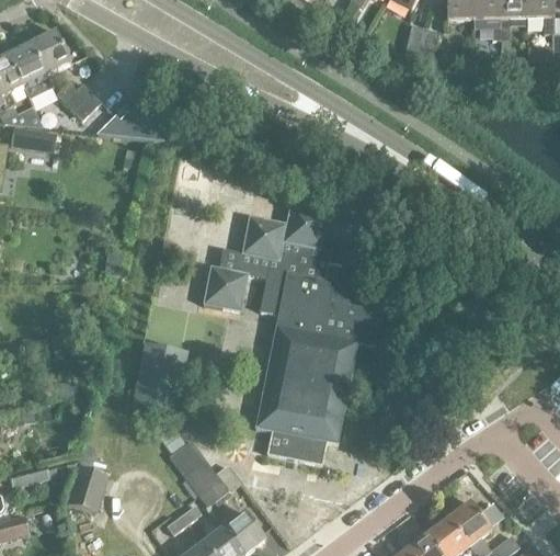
[(410,11),(415,0),(392,0),(410,11)]
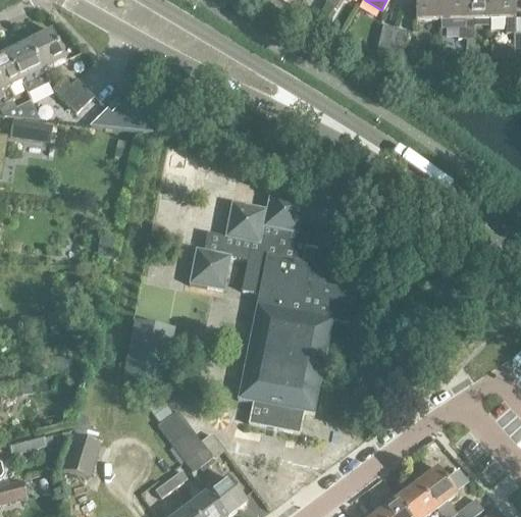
[(414,0),(415,19),(440,18),(439,0),(414,0)]
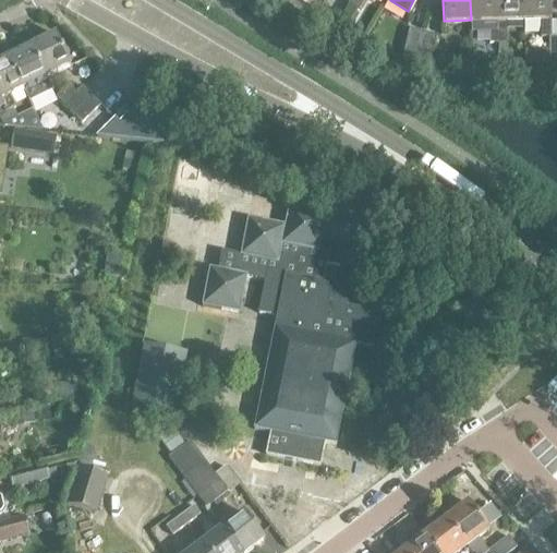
[(497,40),(496,0),(470,0),(471,20),(488,20),(488,40),(497,40)]
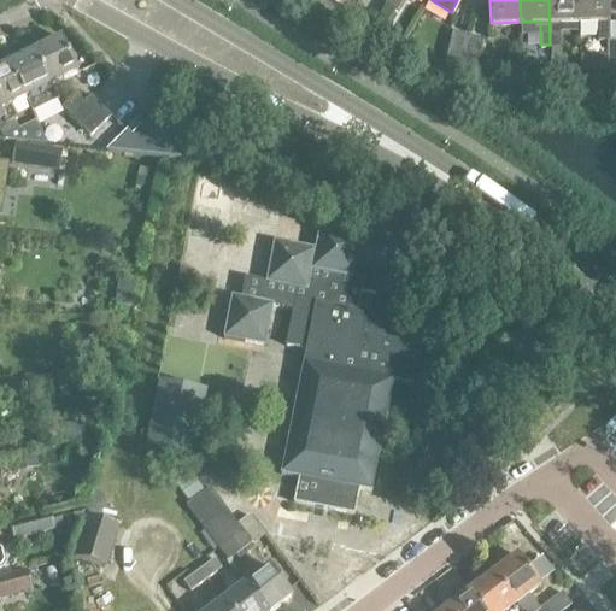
[(549,0),(550,45),(558,45),(558,21),(579,21),(578,0),(549,0)]
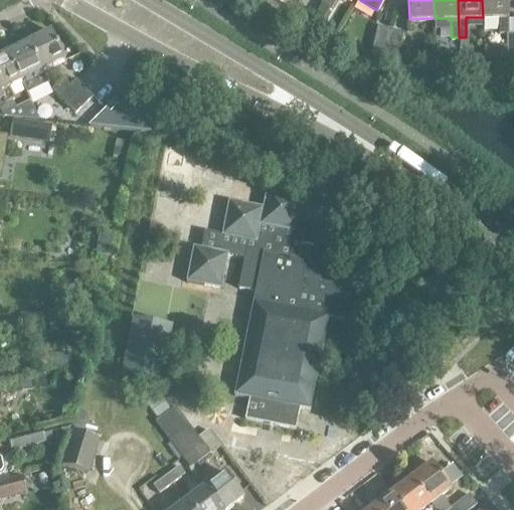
[(513,31),(508,31),(508,16),(507,0),(482,0),(483,17),(498,17),(498,32),(506,32),(506,57),(513,56),(513,31)]
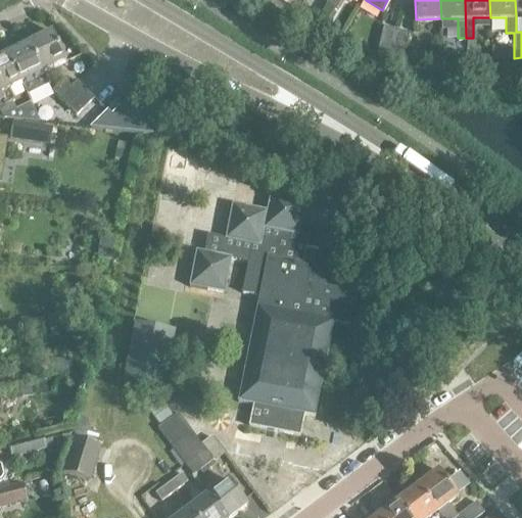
[(319,20),(324,11),(313,5),(307,13),(319,20)]
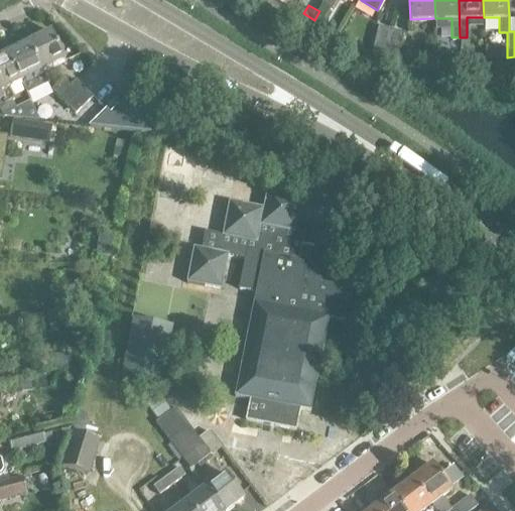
[(384,52),(390,27),(378,24),(371,49),(384,52)]
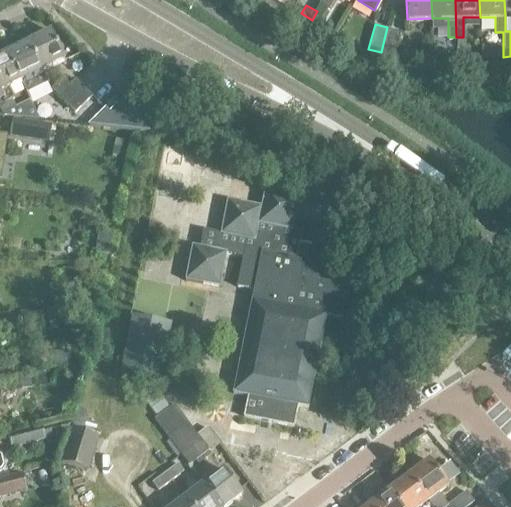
[(393,55),(400,31),(387,27),(381,52),(393,55)]
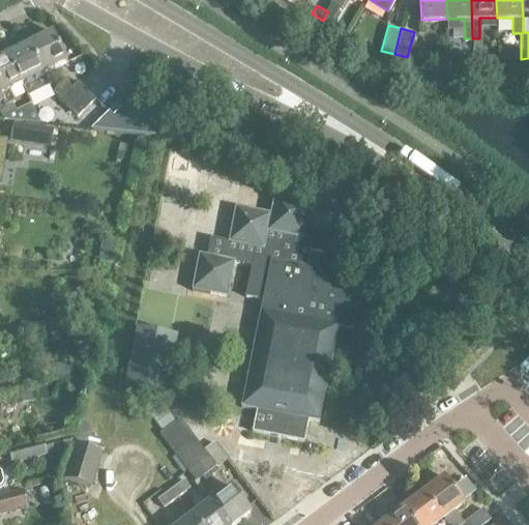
[(52,29),(28,40),(43,70),(66,60),(52,29)]
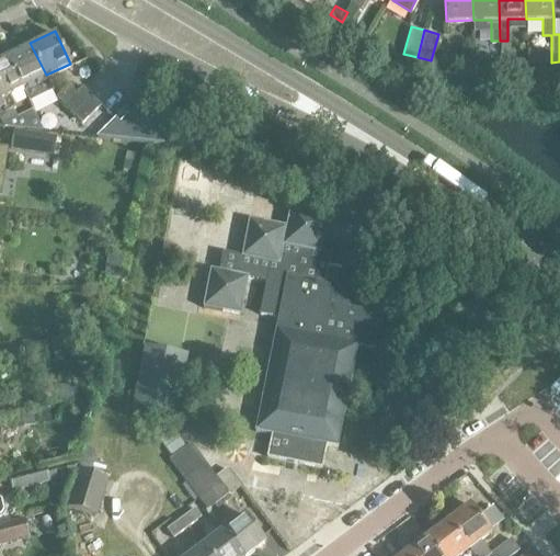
[(25,45),(7,54),(22,87),(27,99),(40,93),(47,90),(52,88),(46,75),(30,43),(25,45)]
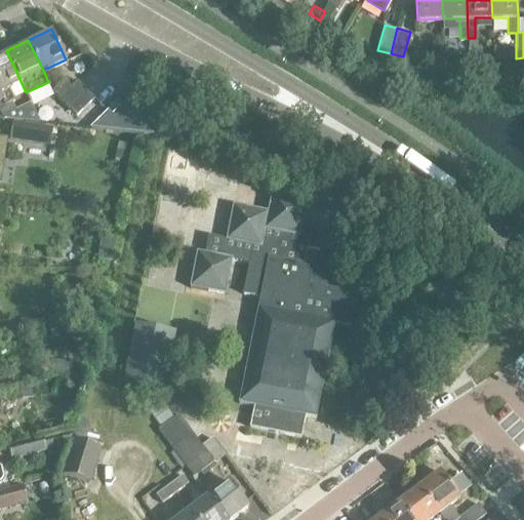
[(0,98),(1,98),(3,103),(12,98),(14,97),(9,87),(11,86),(21,81),(6,50),(0,53),(0,98)]
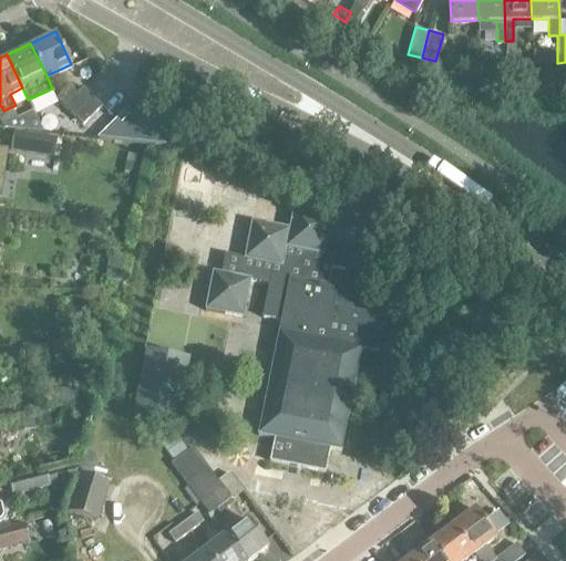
[(76,90),(69,82),(57,95),(83,122),(102,103),(83,84),(76,90)]
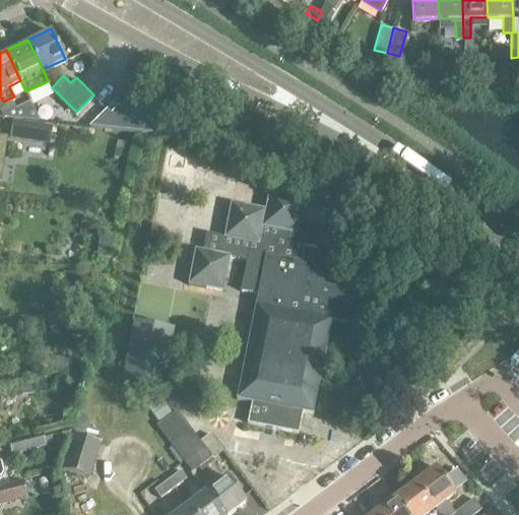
[(87,124),(142,130),(151,131),(125,97),(123,98),(110,111),(107,106),(106,107),(87,124)]
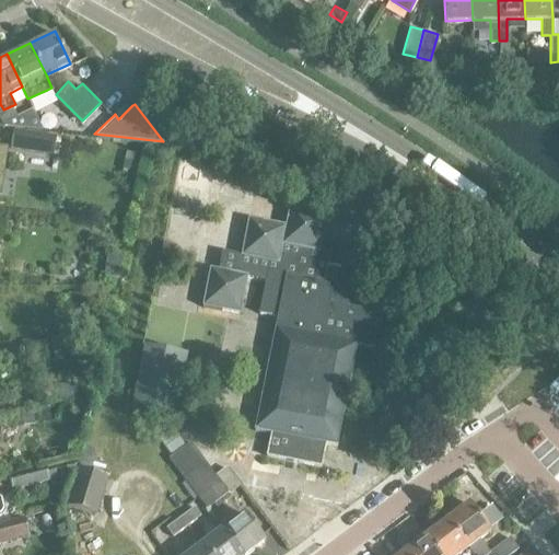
[(16,113),(1,120),(2,123),(30,126),(39,127),(42,126),(37,115),(32,106),(22,111),(16,113)]
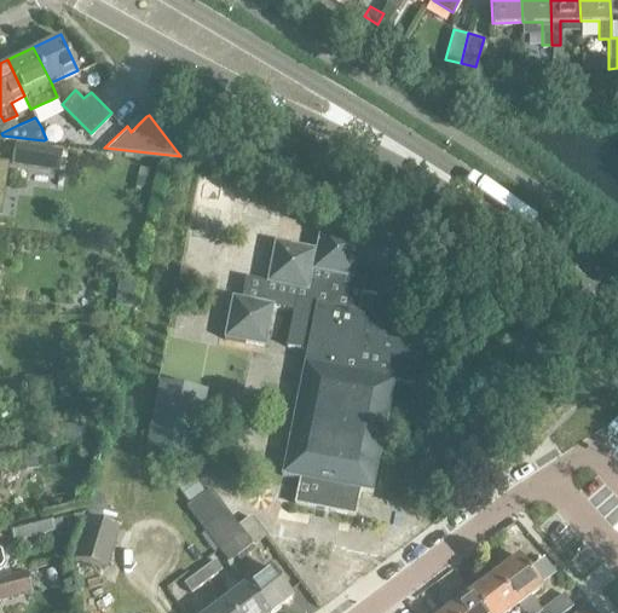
[(61,146),(16,139),(12,161),(58,168),(61,146)]
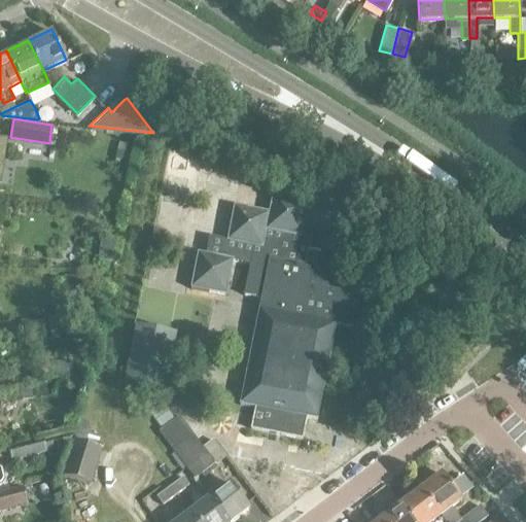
[(302,227),(307,199),(271,193),(268,210),(233,203),(226,238),(208,234),(205,251),(197,250),(189,286),(225,292),(233,258),(249,262),(243,292),(259,296),(240,402),(255,405),(251,425),(302,435),(306,414),(316,416),(334,322),(352,325),(358,293),(326,286),(329,269),(304,264),(308,246),(320,248),(323,230),(309,227),(309,228),(302,227)]
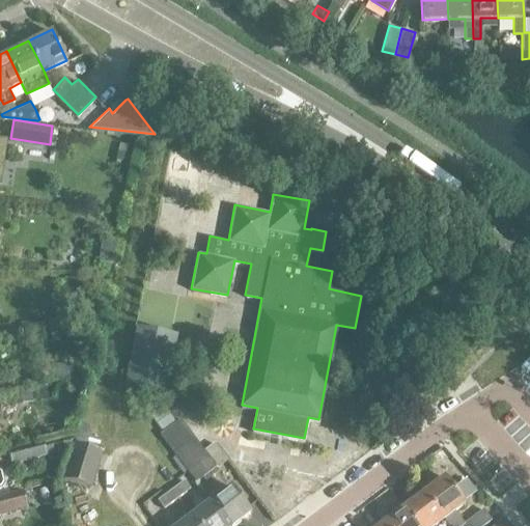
[(164,242),(167,229),(154,227),(151,240),(164,242)]
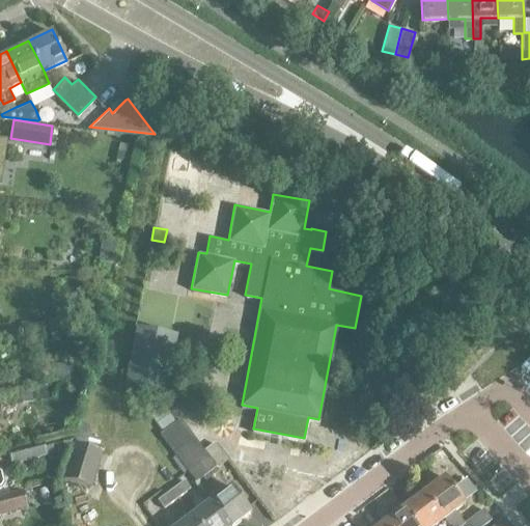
[(112,261),(113,249),(100,247),(98,259),(112,261)]
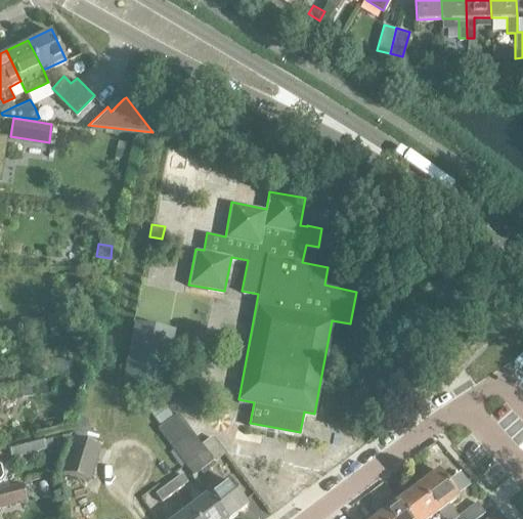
[(124,372),(123,377),(164,385),(168,364),(180,366),(183,350),(182,350),(171,348),(172,344),(174,333),(175,328),(134,319),(133,325),(124,372)]
